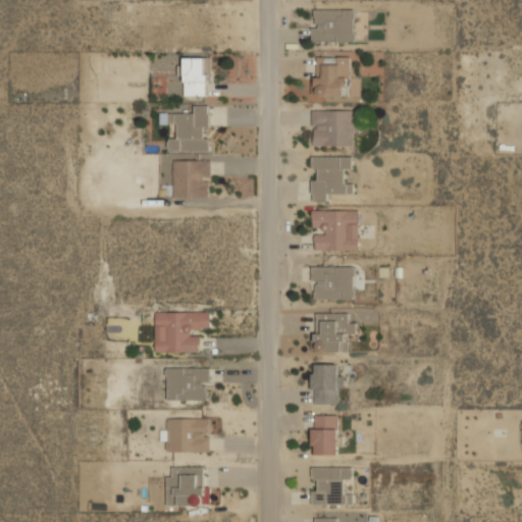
[(355,8),(312,8),(312,42),(355,42),(355,8)]
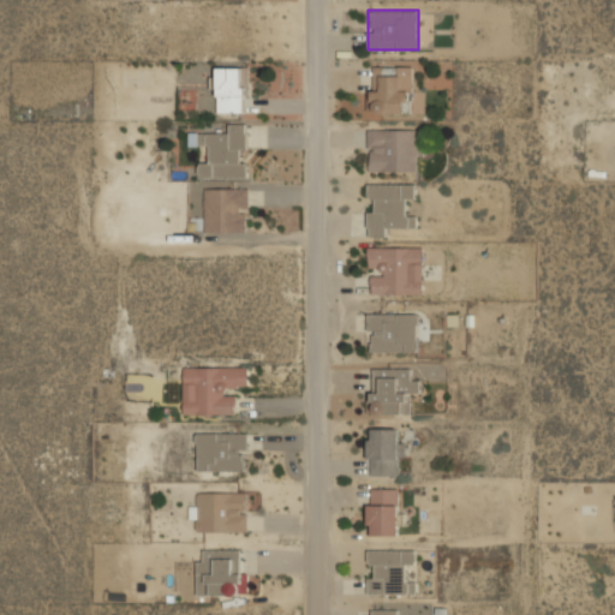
[(372,65),(372,113),(415,113),(415,65),(372,65)]
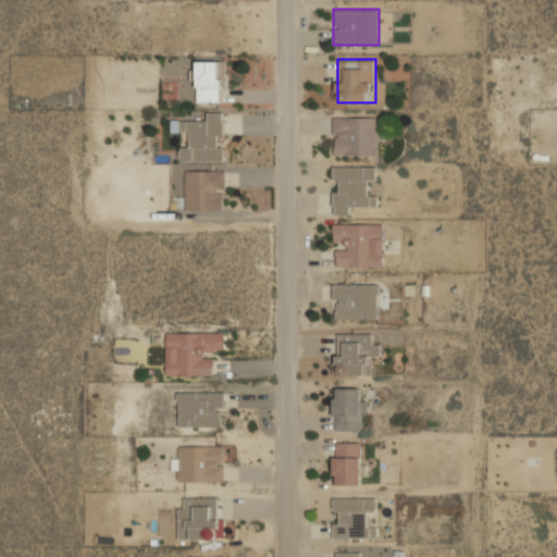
[(198,101),(224,101),(224,60),(198,60),(198,101)]
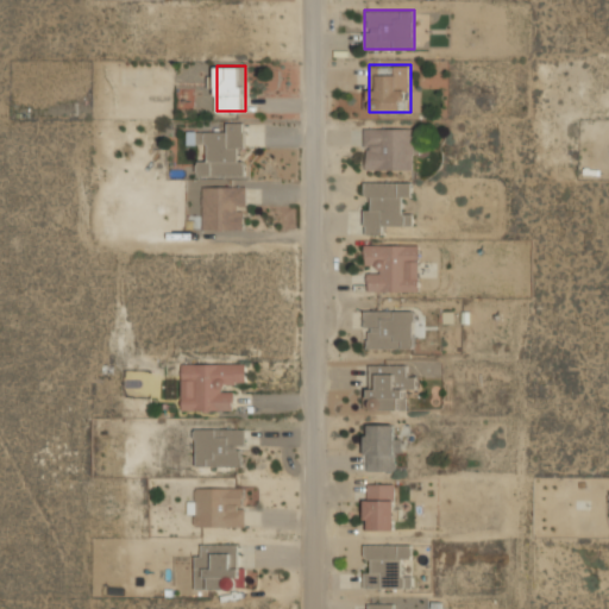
[(187,131),(187,144),(207,144),(207,161),(198,161),(198,177),(245,176),(244,121),(226,121),(226,131),(187,131)]
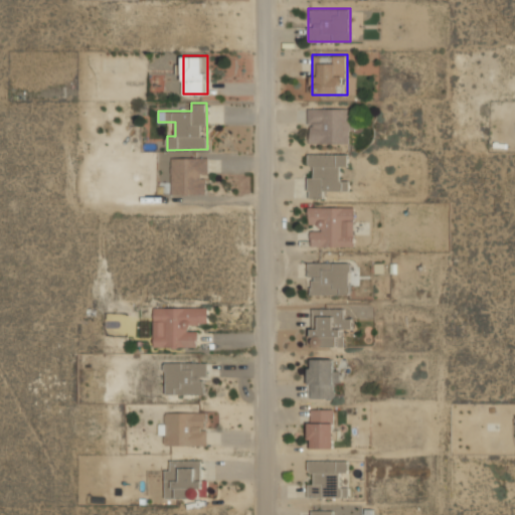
[(308,143),(351,143),(351,108),(308,108),(308,143)]
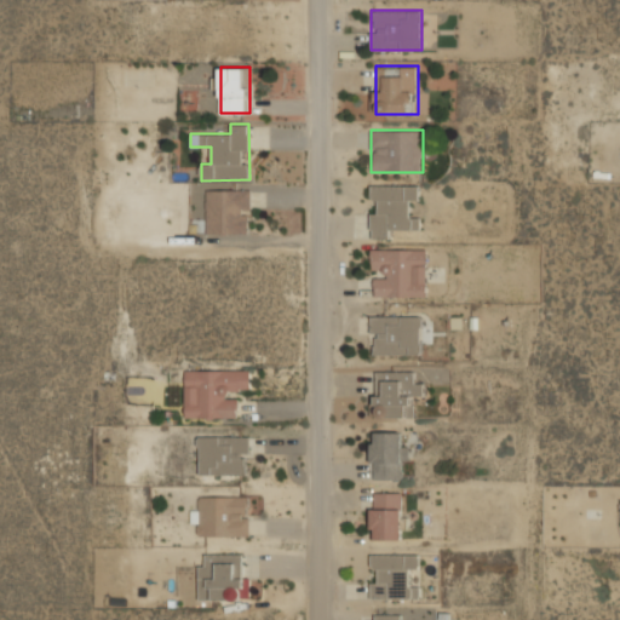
[(371,239),(394,239),(394,229),(419,228),(419,216),(409,216),(408,201),(419,201),(418,183),(371,184),(372,207),(371,207),(371,239)]
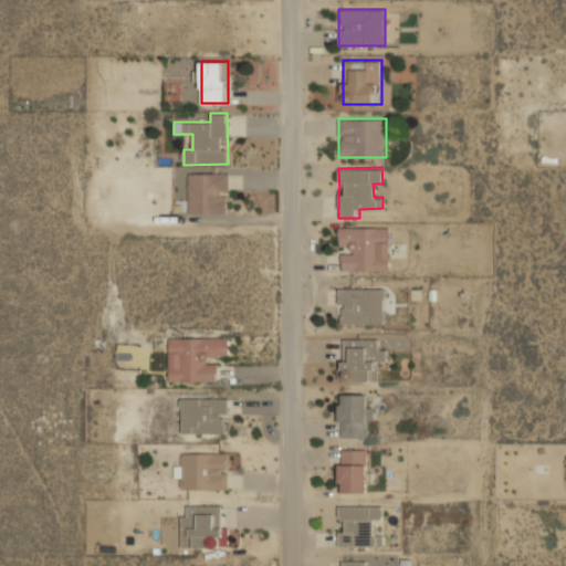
[(229,212),(229,173),(188,173),(188,212),(229,212)]
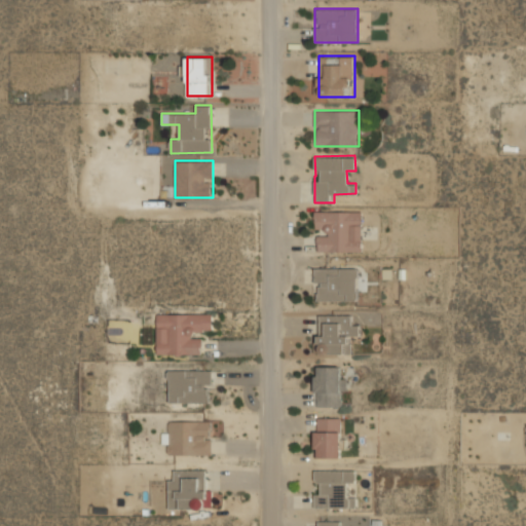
[(363,211),(315,211),(315,252),(363,252),(363,211)]
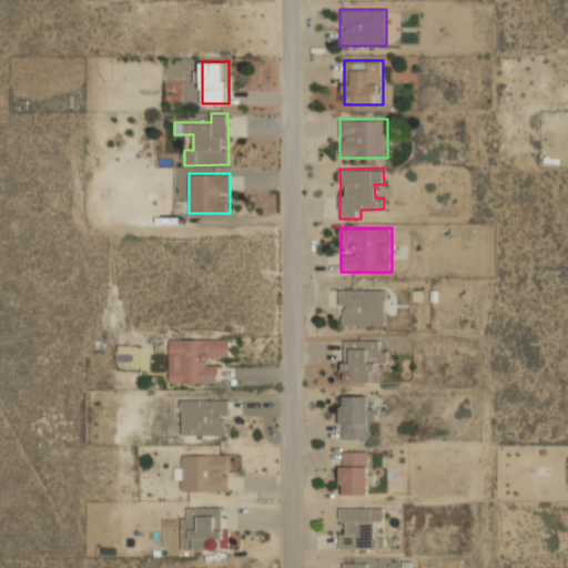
[(386,324),(386,288),(340,288),(340,324),(386,324)]
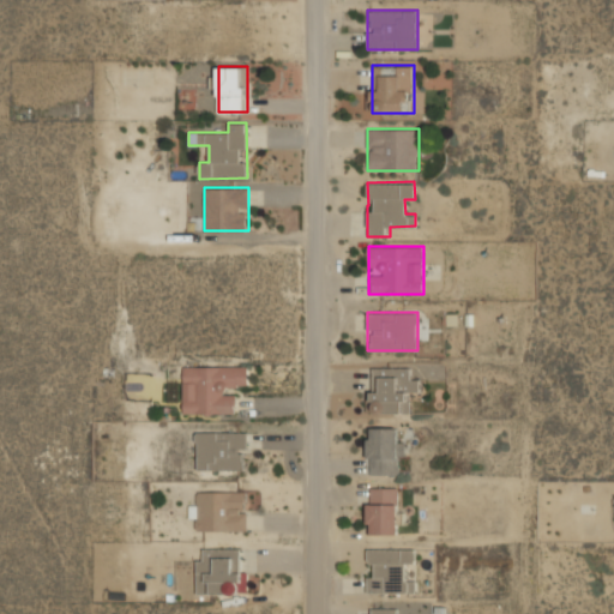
[(248,365),(182,365),(182,414),(236,414),(236,387),(248,387),(248,365)]
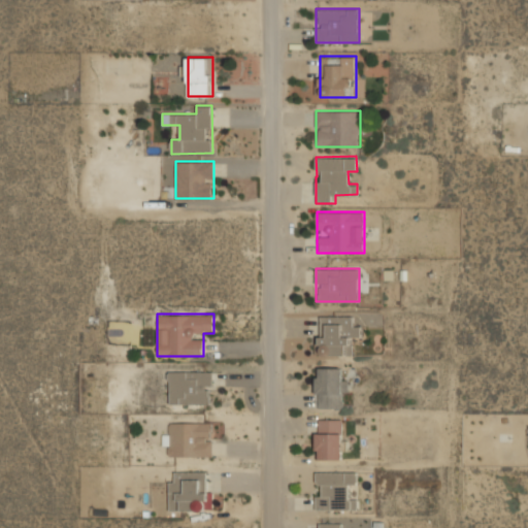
[(352,336),(361,336),(361,325),(353,325),(353,316),(320,315),(319,355),(352,356),(352,336)]
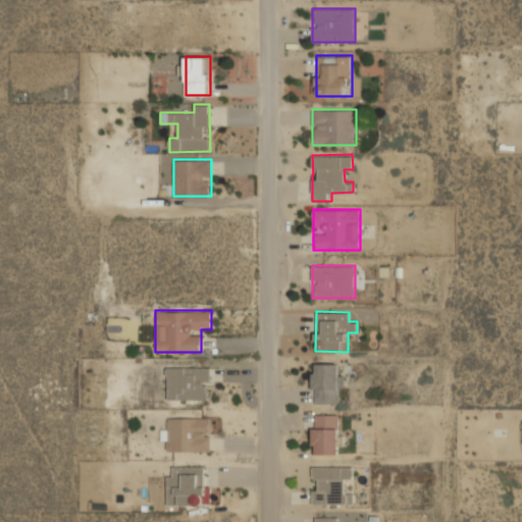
[(145,322),(143,340),(150,341),(152,322),(145,322)]
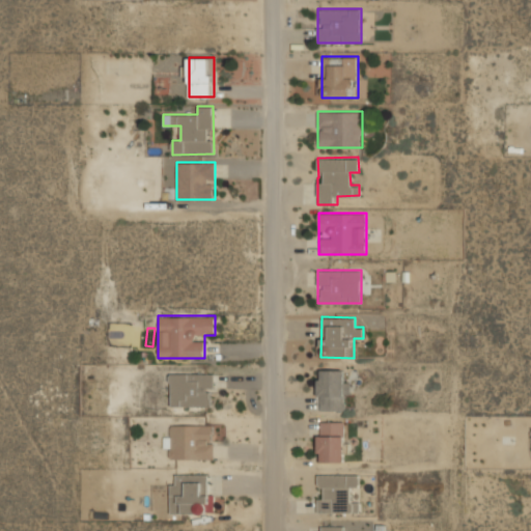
[(317,369),(317,410),(348,410),(348,369),(317,369)]
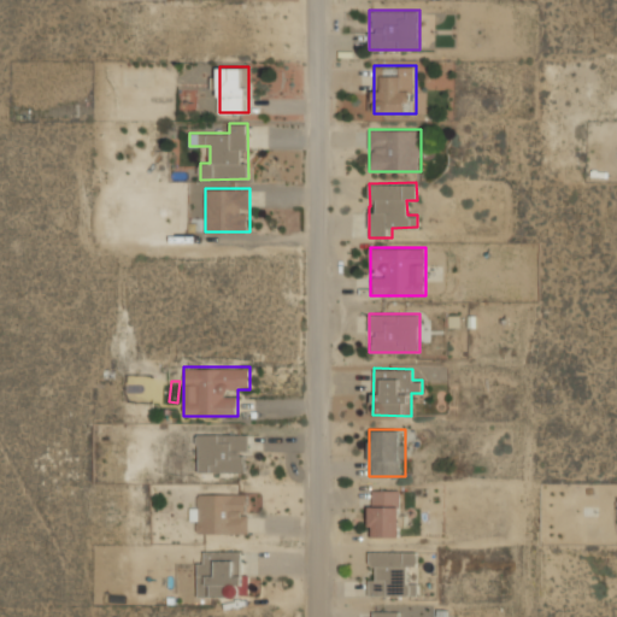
[(199,472),(247,472),(247,433),(199,433),(199,472)]
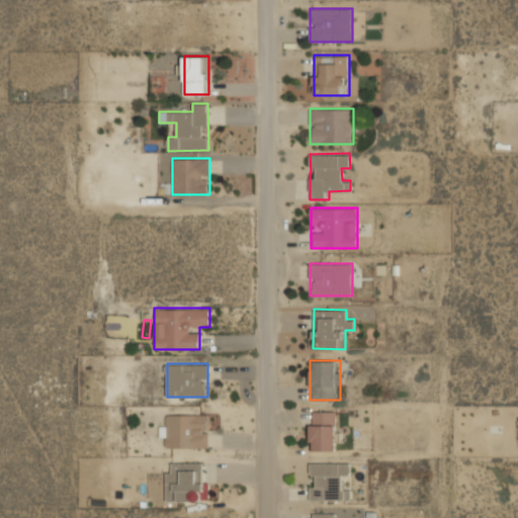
[(337,410),(310,410),(310,450),(337,450),(337,410)]
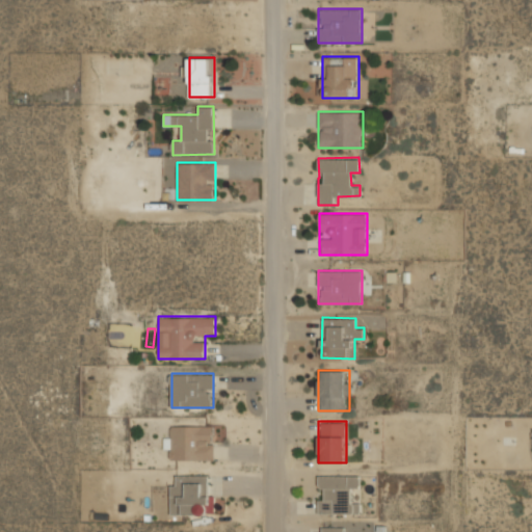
[(214,460),(214,425),(170,425),(170,435),(164,435),(164,450),(169,450),(169,459),(214,460)]
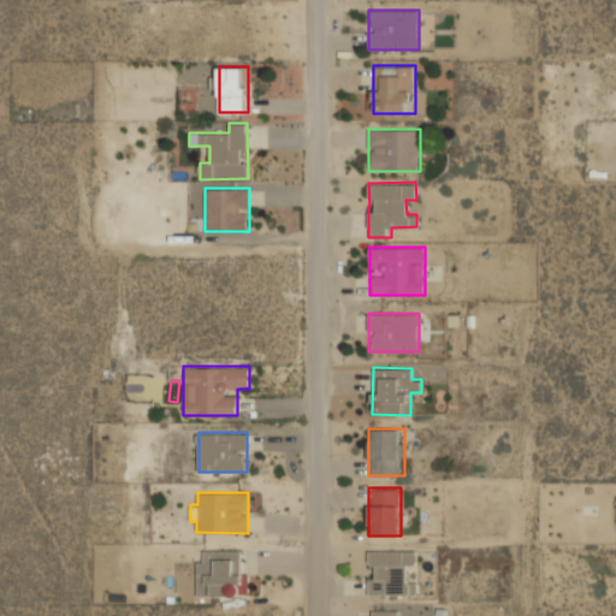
[(260,594),(260,573),(242,574),(242,549),(199,550),(200,596),(260,594)]
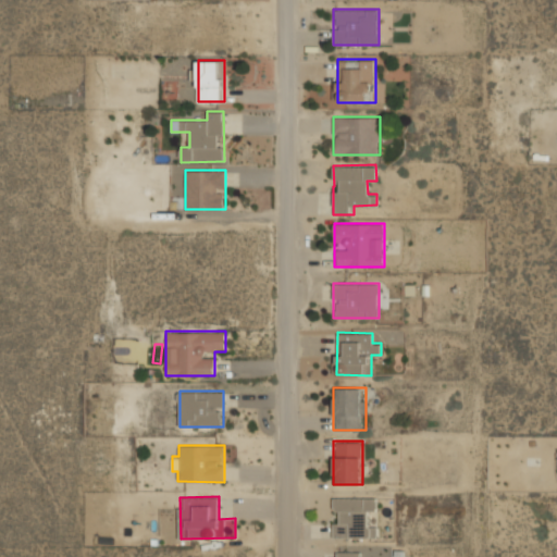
[(376,497),(333,497),(333,537),(376,537),(376,497)]
